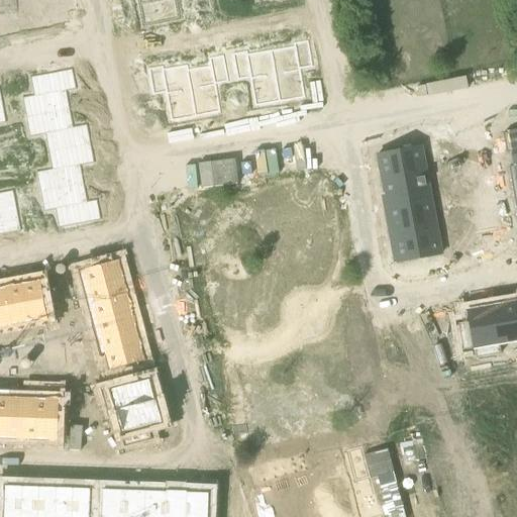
[(56,0),(24,6),(29,31),(67,24),(65,13),(73,11),(70,0),(56,0)]
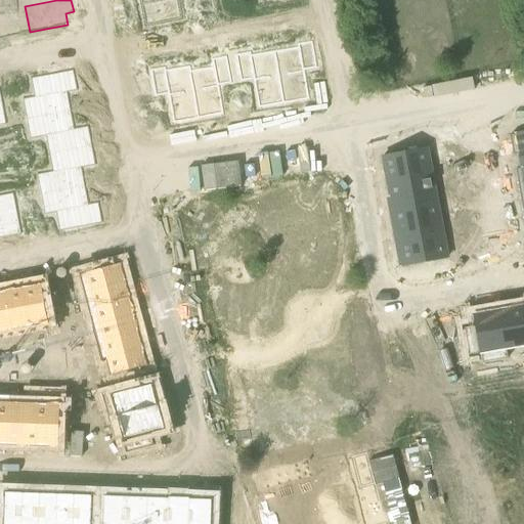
[(182,0),(167,0),(143,4),(147,28),(186,20),(182,0)]
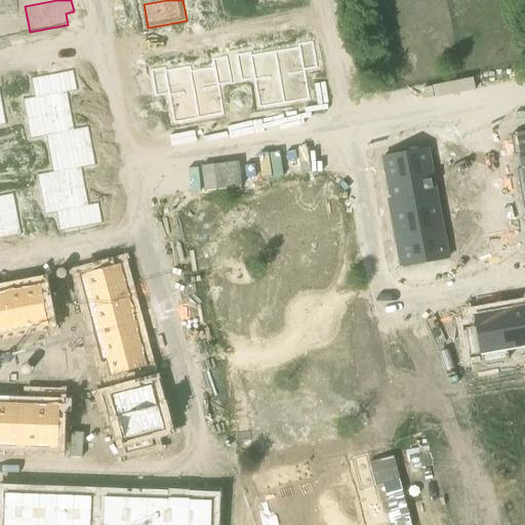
[(303,59),(276,65),(283,105),(310,101),(305,70),(321,67),(316,39),(299,41),(303,59)]
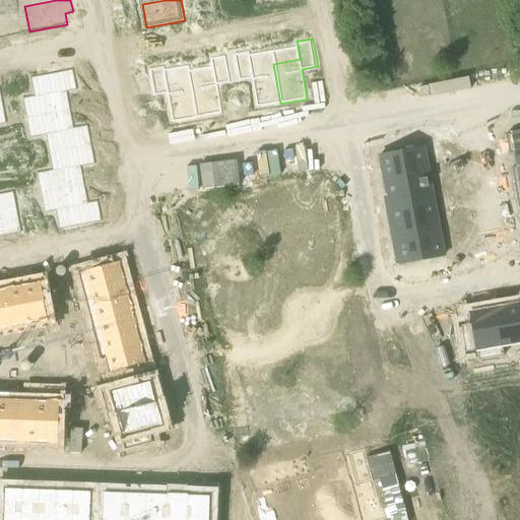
[(244,51),(229,53),(233,81),(249,78),(254,109),(280,104),(273,64),(247,68),(244,51)]
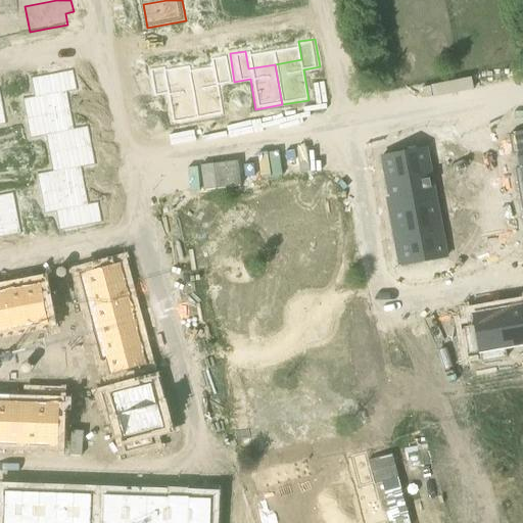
[(217,75),(190,79),(197,120),(223,114),(218,85),(234,82),(230,53),(212,56),(217,75)]
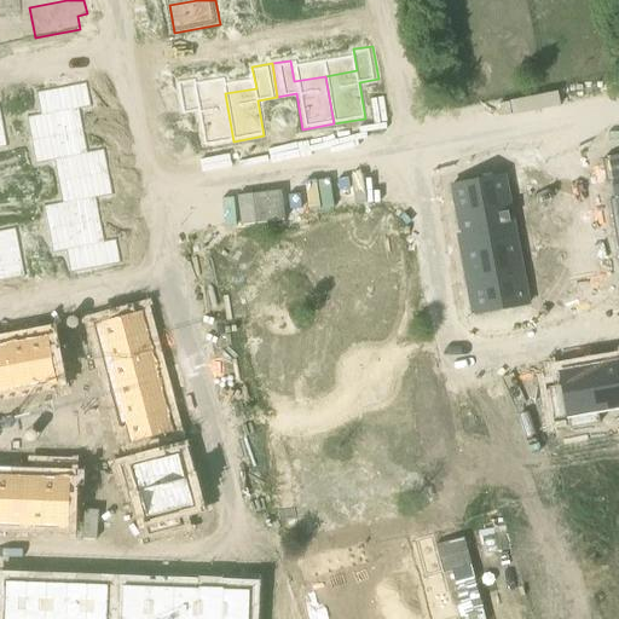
[(190,77),(171,81),(177,115),(196,111),(202,146),(233,142),(225,93),(194,99),(190,77)]
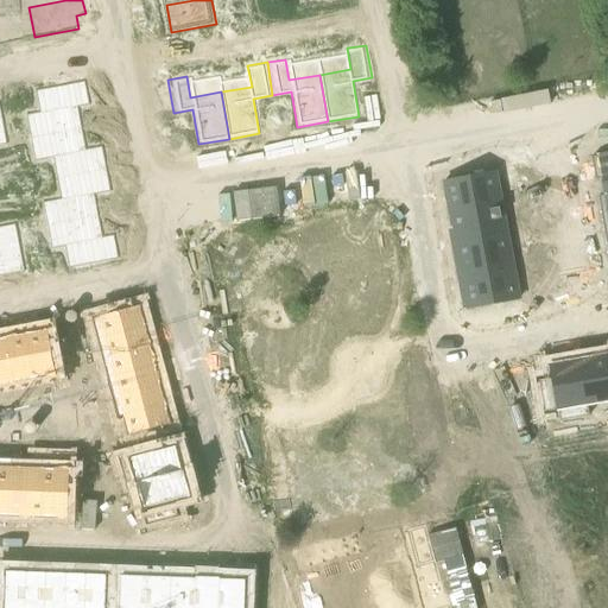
[(36,106),(21,108),(27,139),(78,130),(75,108),(88,106),(84,82),(33,92),(36,106)]
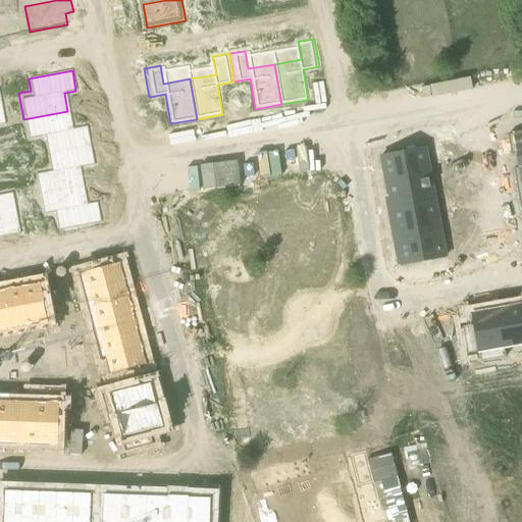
[(17,108),(9,109),(11,121),(19,119),(17,108)]
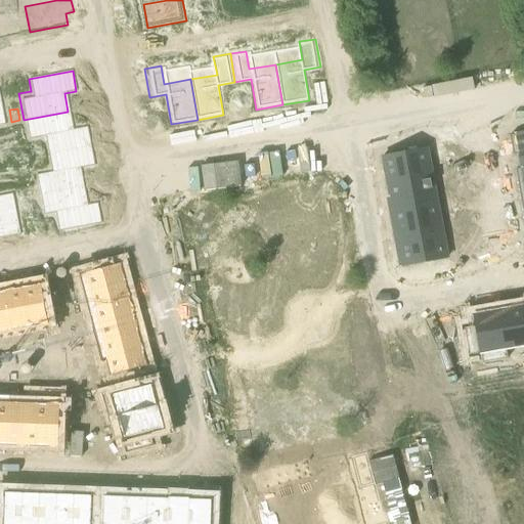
[(68,112),(24,120),(29,145),(40,143),(43,156),(87,147),(83,127),(71,129),(68,112)]
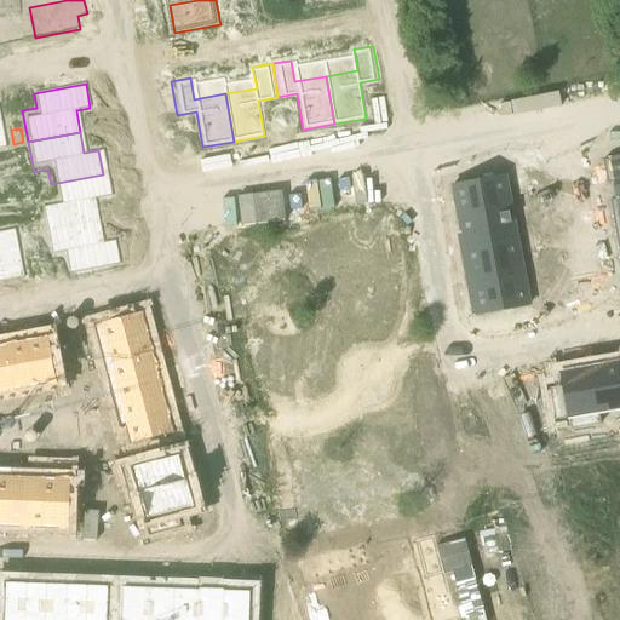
[(23,142),(13,144),(16,159),(26,156),(23,142)]
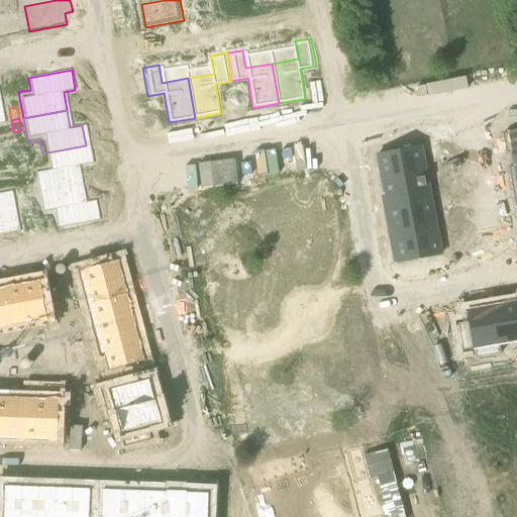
[(516,131),(502,134),(505,152),(510,151),(516,150),(516,131)]
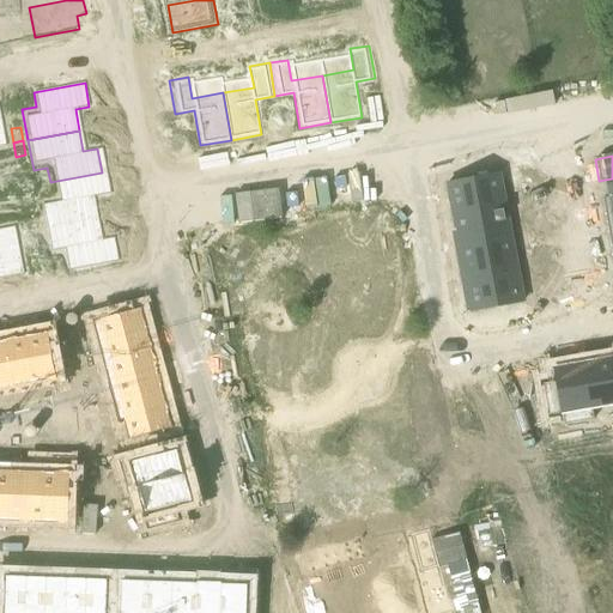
[(53,196),(38,199),(44,229),(96,219),(92,199),(105,195),(102,173),(50,182),(53,196)]
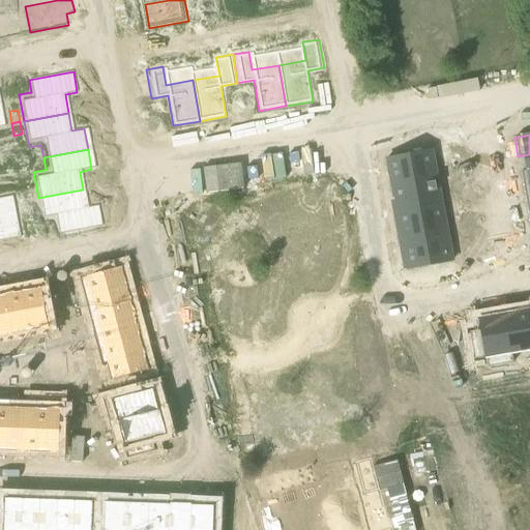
[(491,149),(480,151),(481,157),(482,162),(493,160),(491,149)]
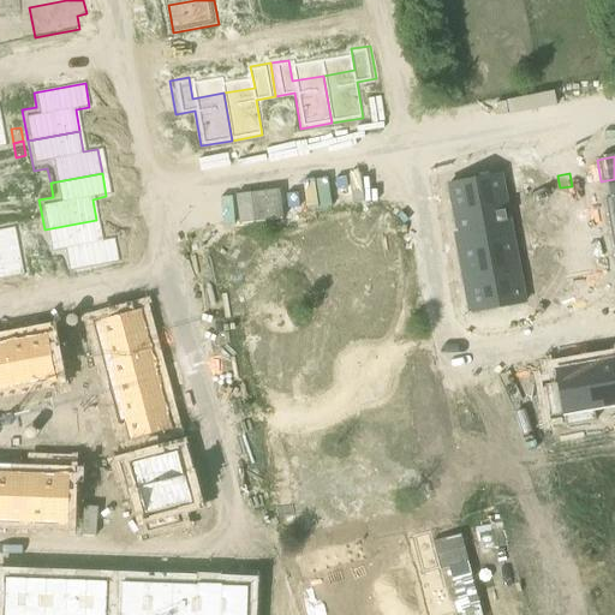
[(19,174),(5,178),(7,186),(21,184),(19,174)]
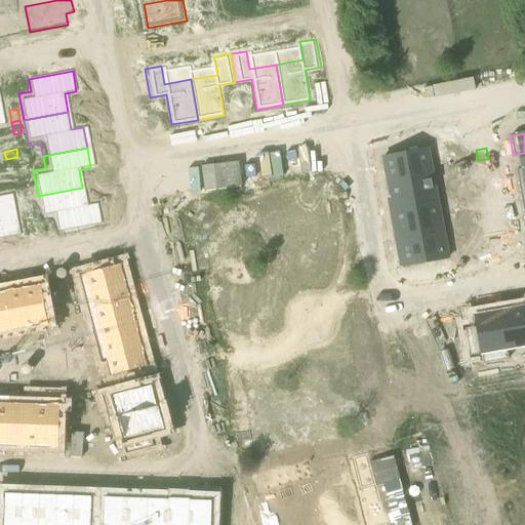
[(427,150),(381,158),(387,186),(432,177),(427,150)]
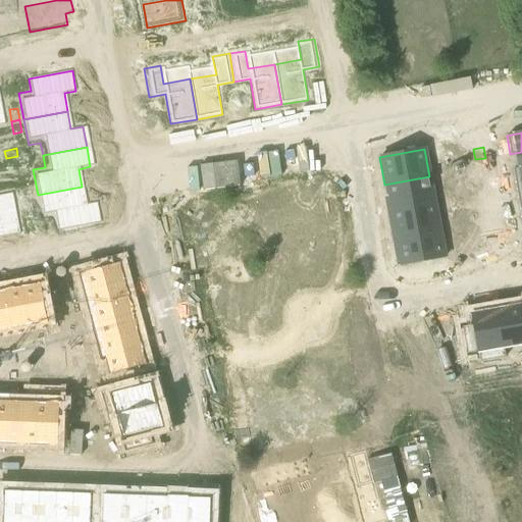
[(474,155),(464,156),(466,169),(477,167),(475,159),(474,155)]
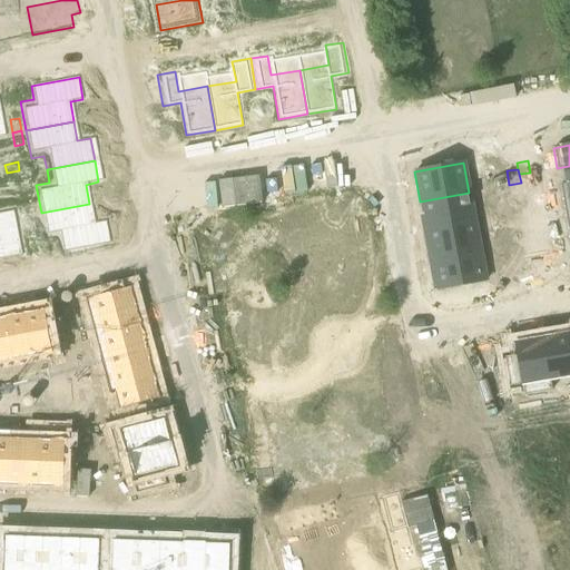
[(530,173),(519,174),(521,183),(521,185),(532,184),(530,173)]
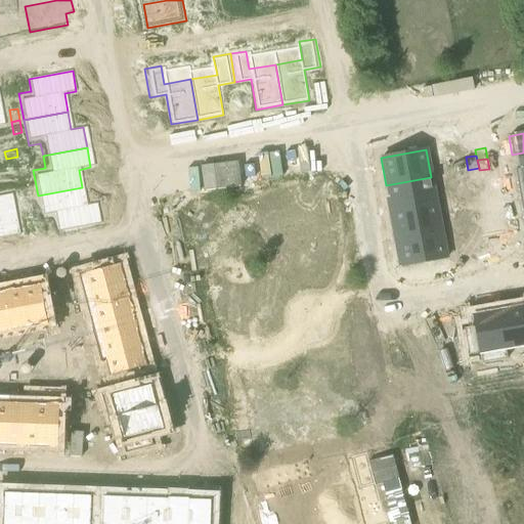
[(479,168),(468,170),(471,183),(481,181),(479,170),(479,168)]
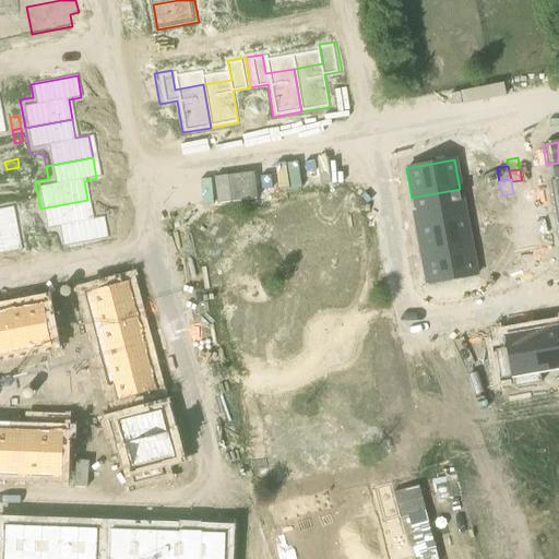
[(558,179),(555,180),(549,181),(552,201),(558,199),(558,179)]
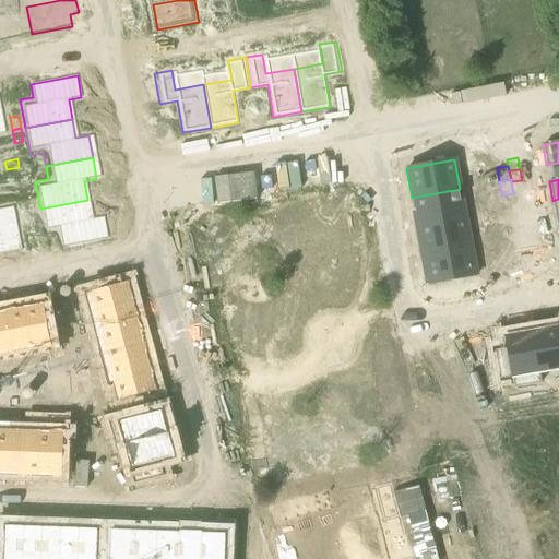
[(531,187),(520,189),(522,205),(533,204),(531,187)]
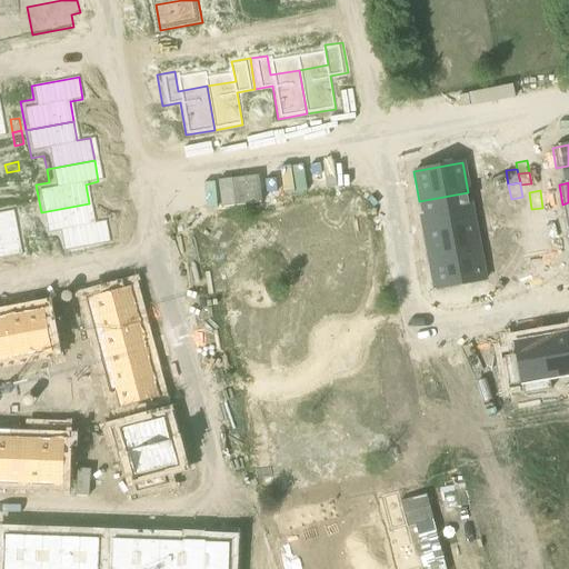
[(468,192),(419,201),(425,230),(473,221),(468,192)]
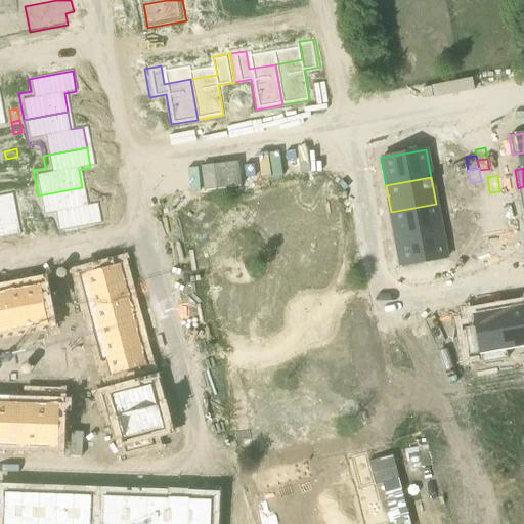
[(25,186),(16,187),(18,200),(27,198),(25,186)]
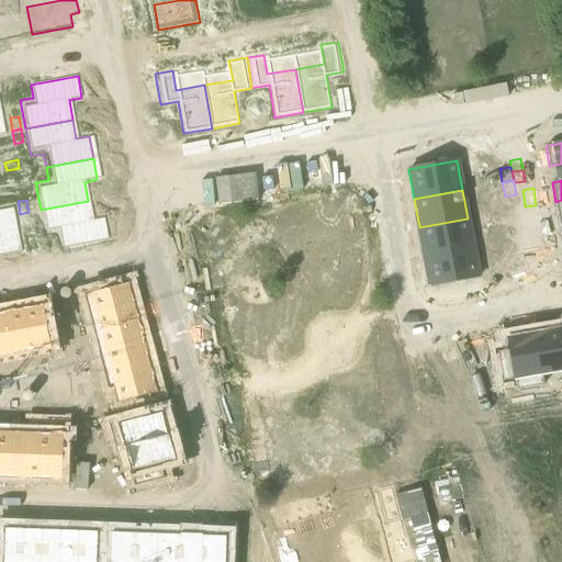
[(88,201),(41,210),(46,238),(59,236),(62,249),(109,239),(104,218),(91,221),(88,201)]
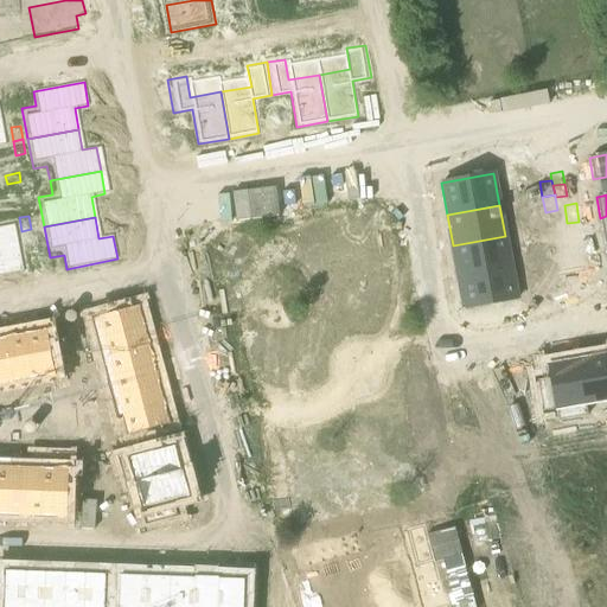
[(579,222),(567,223),(569,235),(581,234),(579,222)]
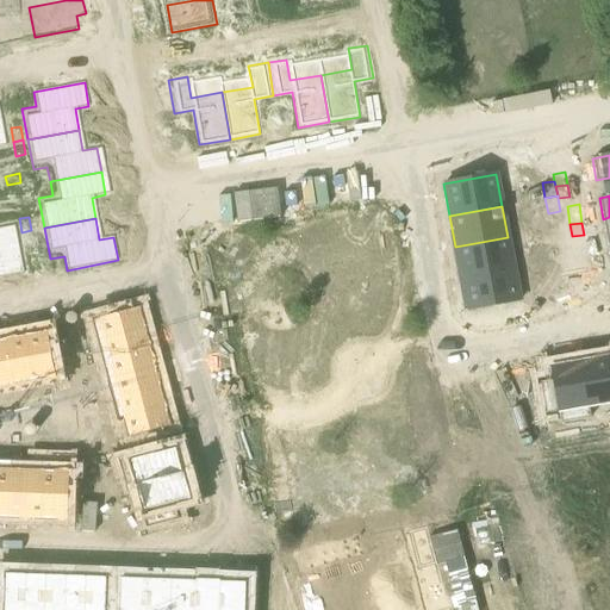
[(16,229),(0,231),(0,262),(2,275),(23,271),(16,229)]
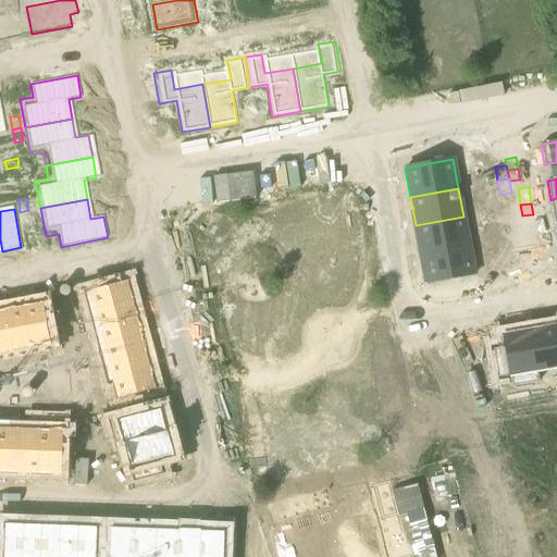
[(28,210),(20,212),(23,225),(31,223),(28,210)]
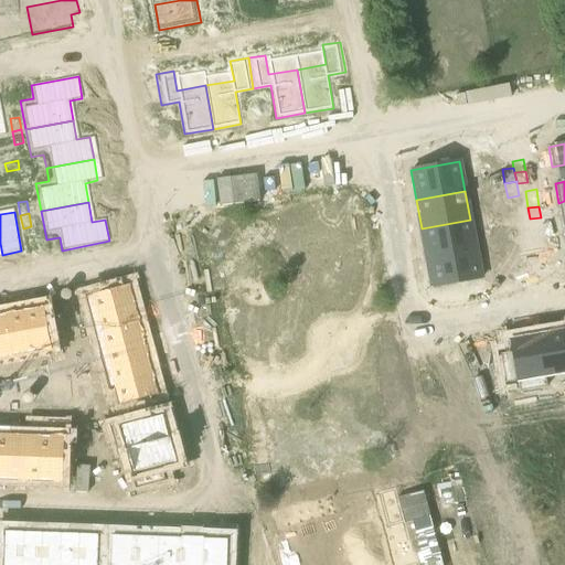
[(470,220),(422,228),(427,257),(476,248),(470,220)]
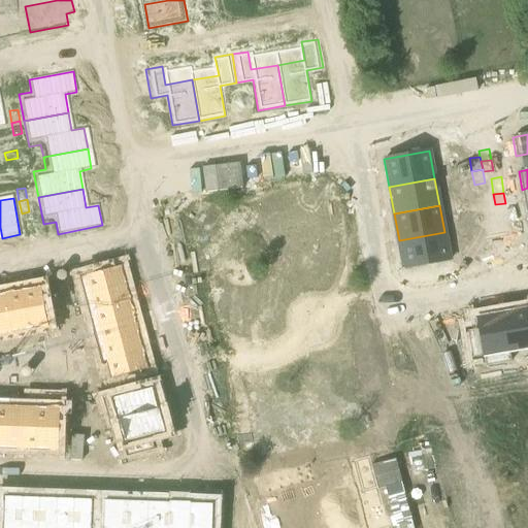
[(489,210),(480,211),(482,225),(492,223),(489,210)]
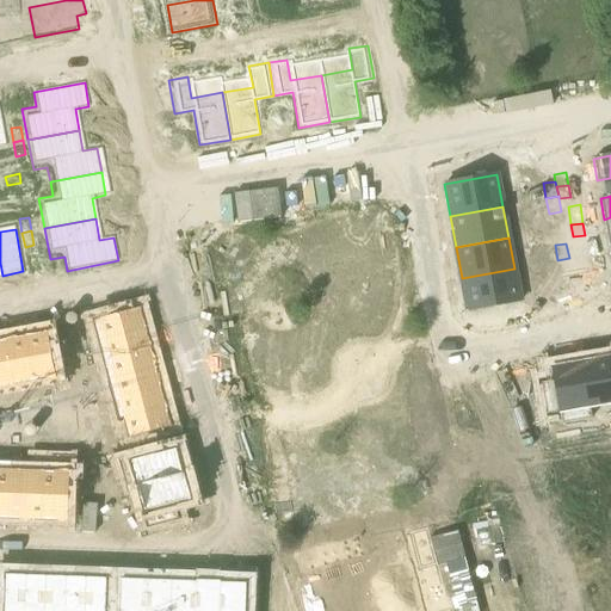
[(587,251),(576,252),(578,264),(590,263),(587,251)]
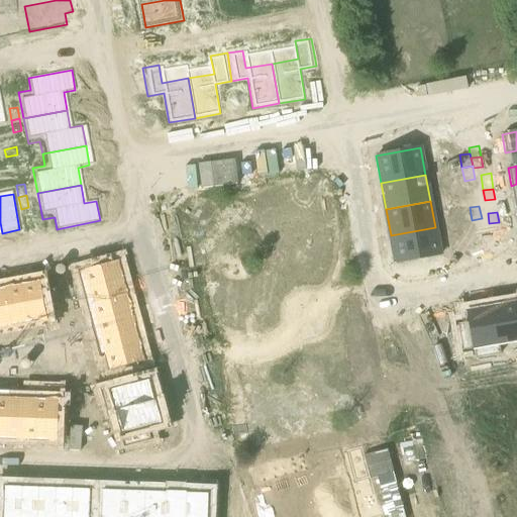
[(482,218),(472,220),(474,233),(484,231),(482,218)]
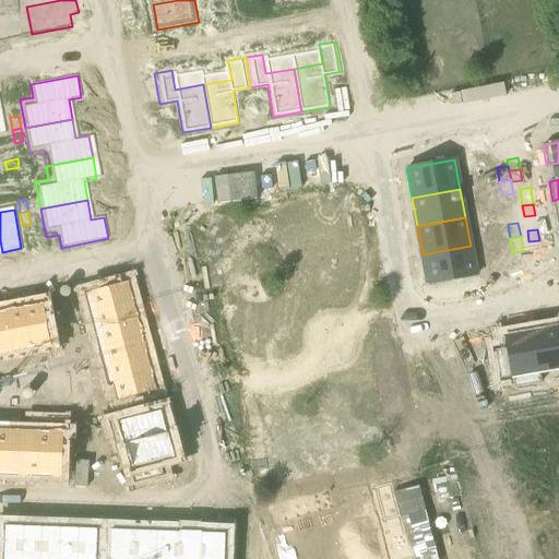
[(539,240),(528,241),(531,252),(542,251),(539,240)]
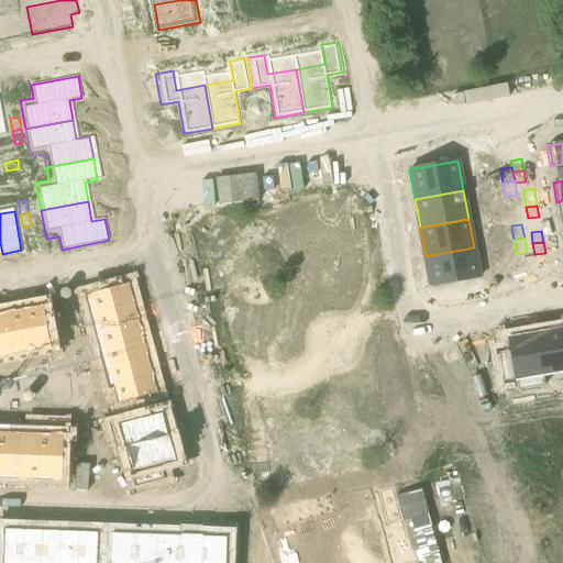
[(474,247),(426,256),(431,286),(481,277),(474,247)]
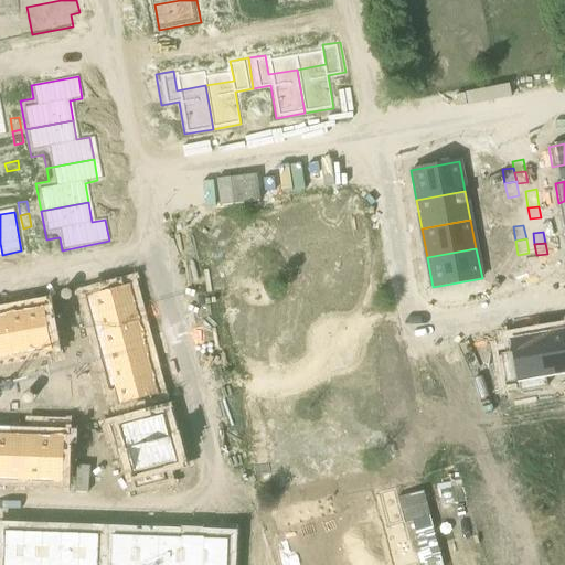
[(128,285),(85,297),(89,316),(134,304),(128,286),(128,285)]
